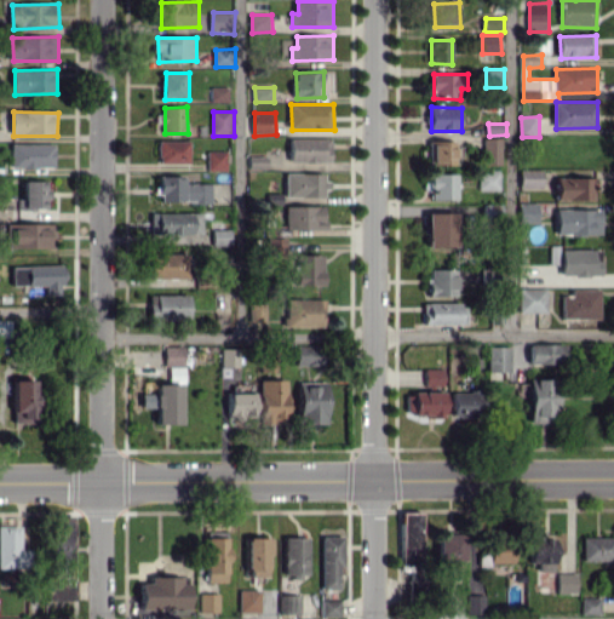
[(505,138),(486,139),(487,166),(505,166),(505,138)]
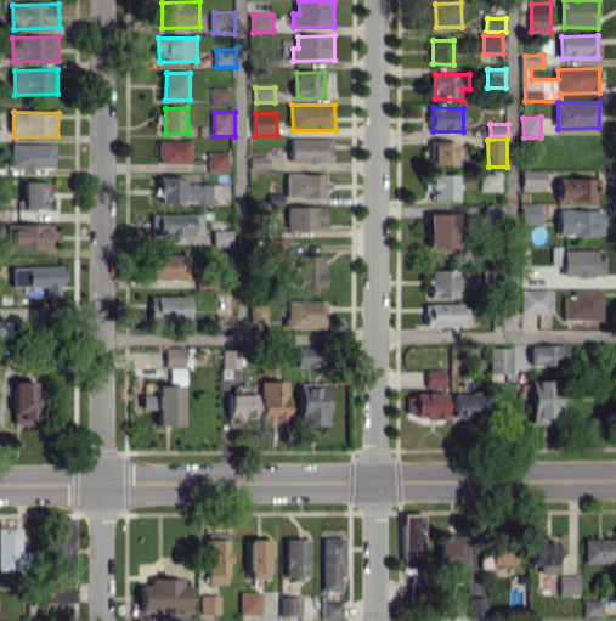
[(294,164),(335,163),(334,140),(293,141),(294,164)]
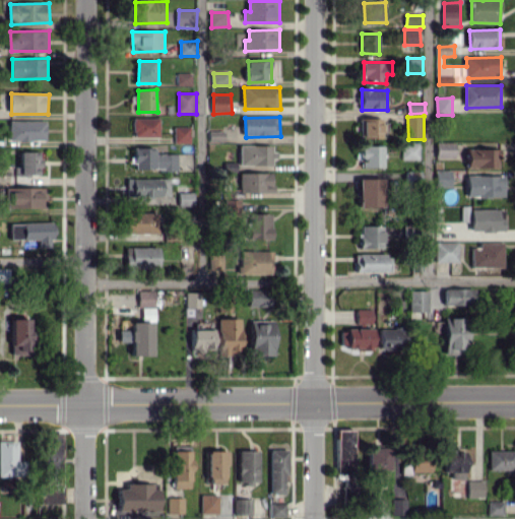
[(162,137),(162,119),(136,119),(136,137),(162,137)]
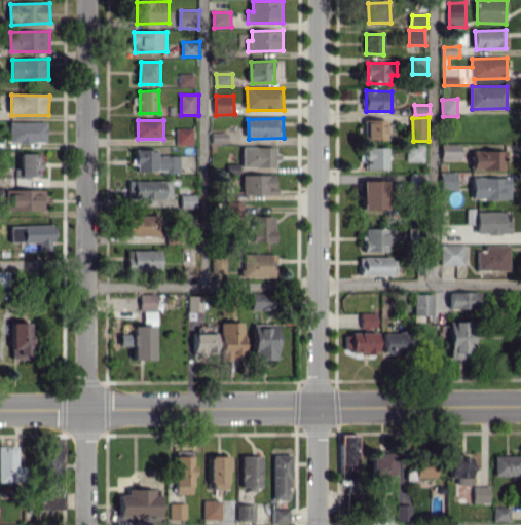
[(389,140),(388,120),(368,121),(369,141),(389,140)]
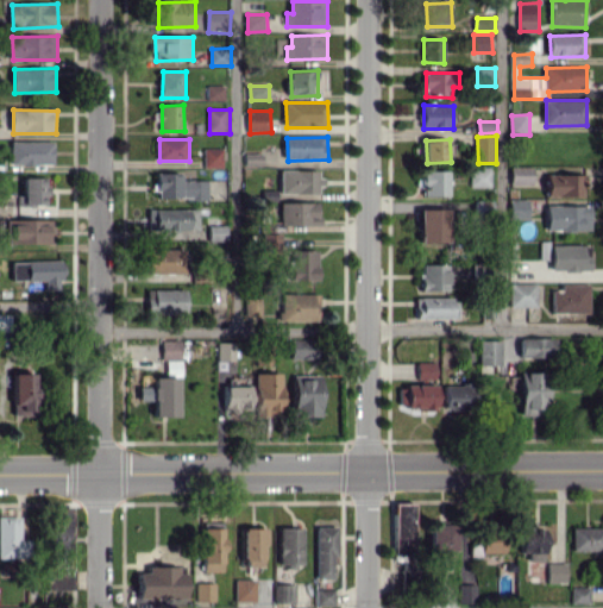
[(57,143),(14,142),(13,165),(57,167),(57,143)]
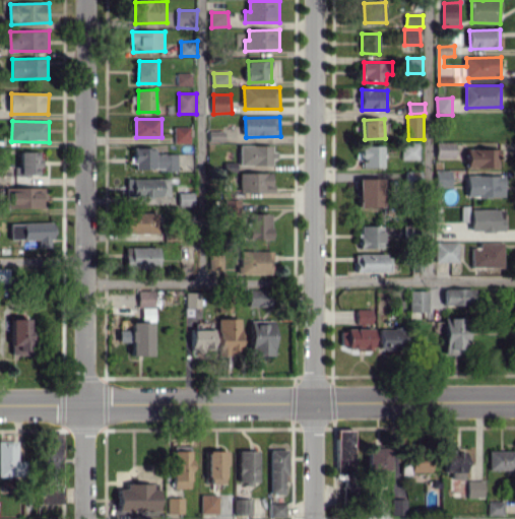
[(192,127),(177,127),(177,144),(193,143),(192,127)]
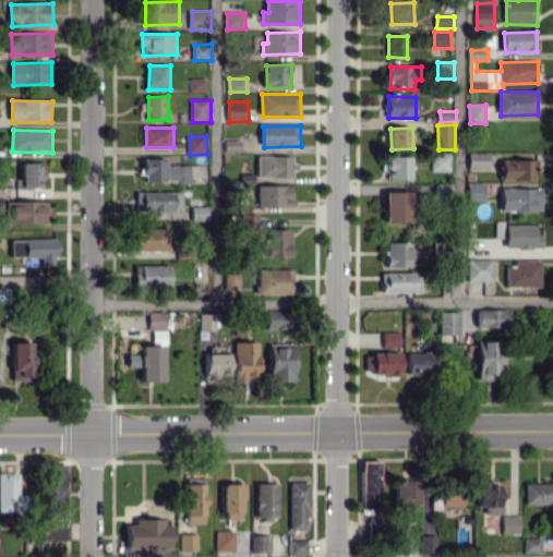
[(492,154),(471,153),(470,169),(491,170),(492,154)]
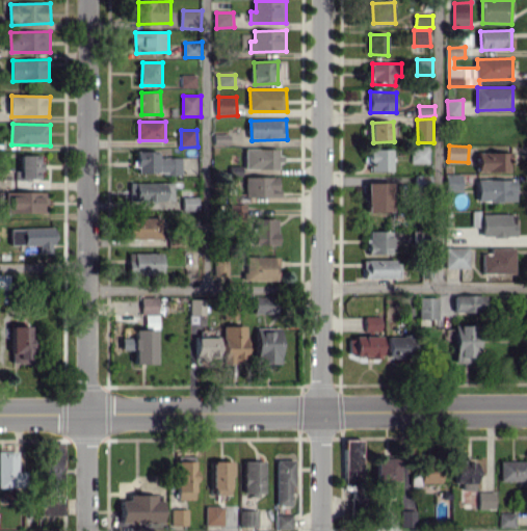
[(431,163),(431,148),(414,147),(413,163),(431,163)]
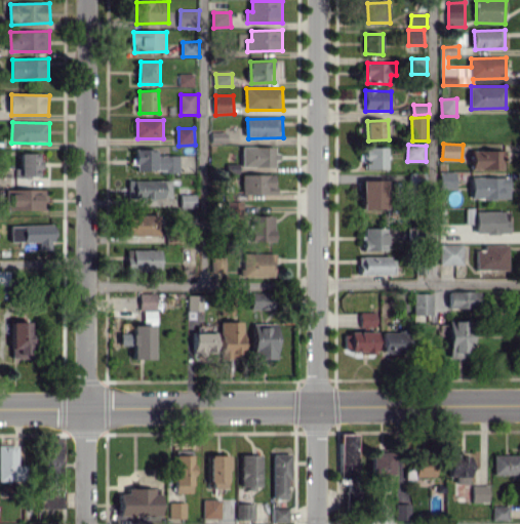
[(278,147),(244,148),(244,168),(279,167),(278,147)]
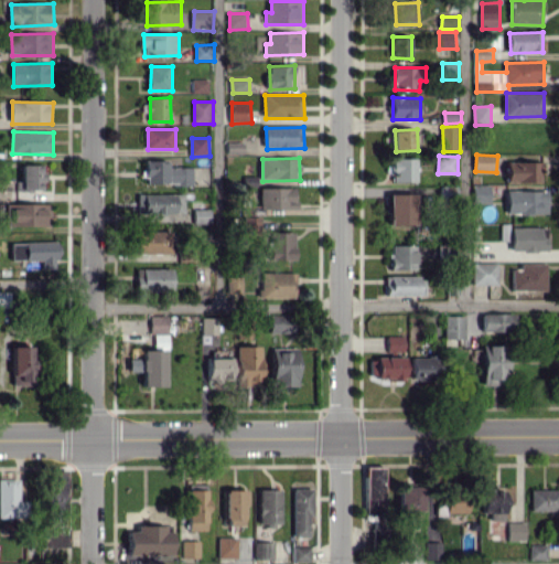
[(419,159),(394,159),(395,182),(419,182),(419,159)]
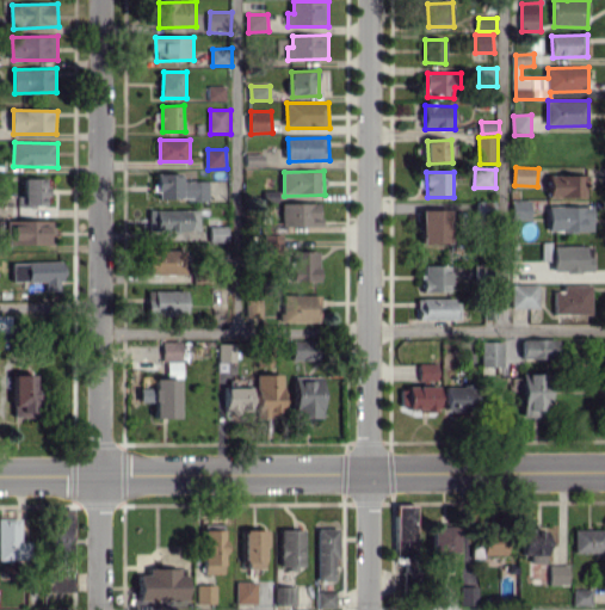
[(183,182),(183,176),(161,174),(160,199),(211,201),(211,182),(183,182)]
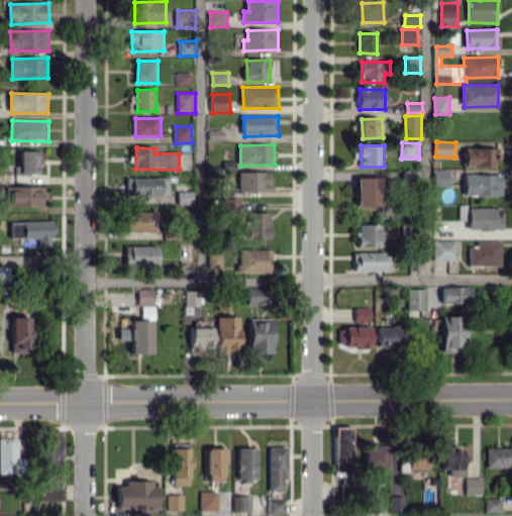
[(467,168),(498,167),(498,148),(466,148),(467,168)]
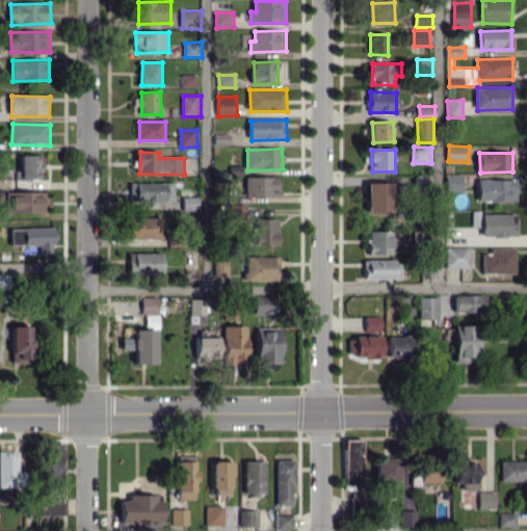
[(44,180),(45,156),(23,155),(23,179),(44,180)]
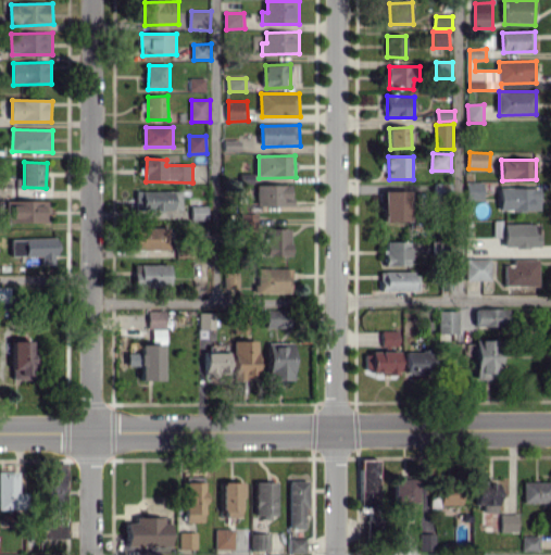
[(468,201),(486,200),(485,183),(468,183),(468,201)]
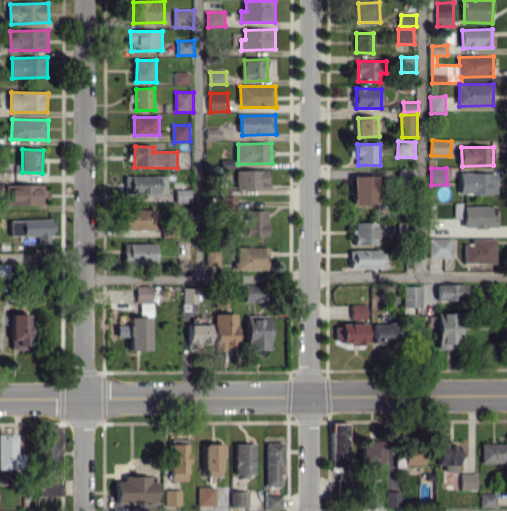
[(238,191),(270,190),(270,170),(237,171),(238,191)]
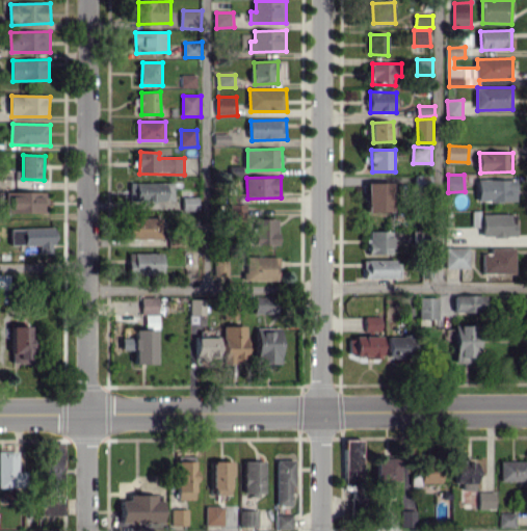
[(519,180),(480,180),(480,202),(519,202),(519,180)]
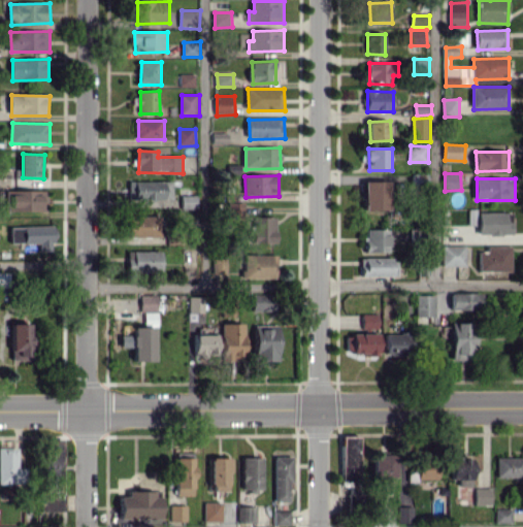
[(174,182),(131,183),(131,190),(127,190),(127,201),(174,201),(174,182)]
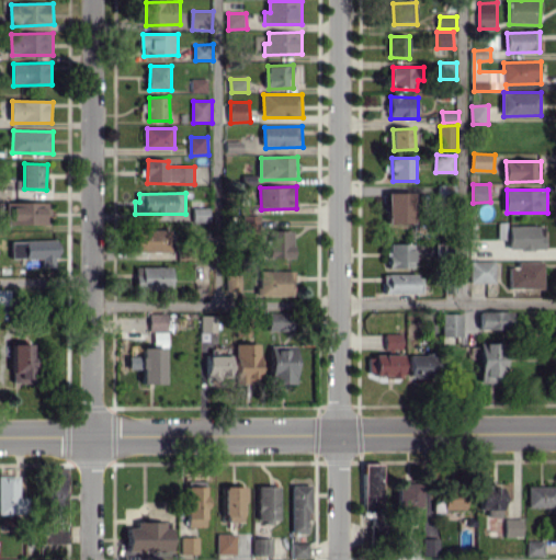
[(416,193),(389,193),(388,224),(415,225),(416,193)]
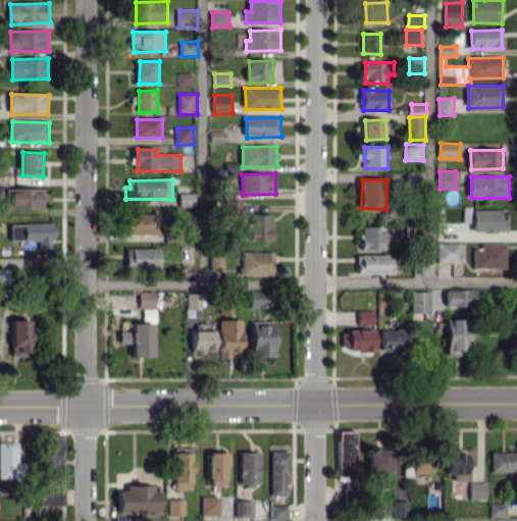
[(182,187),(182,208),(197,209),(197,188),(182,187)]
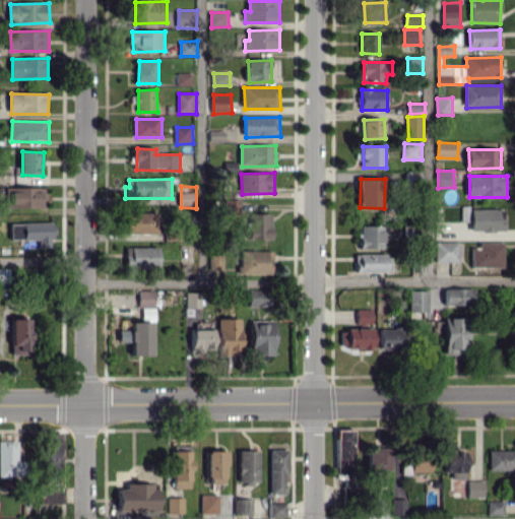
[(49,209),(49,189),(9,188),(9,208),(49,209)]
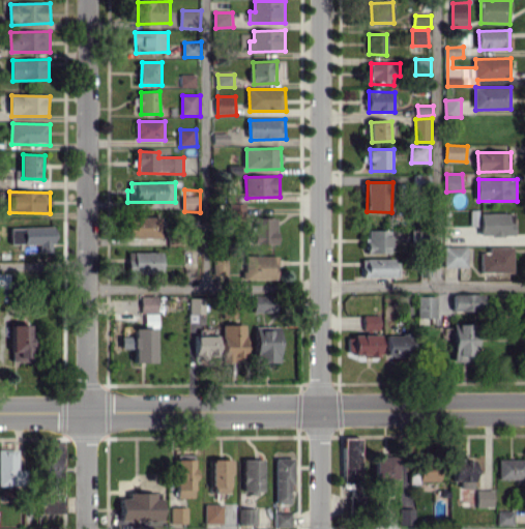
[(516,237),(517,214),(483,213),(482,236),(516,237)]
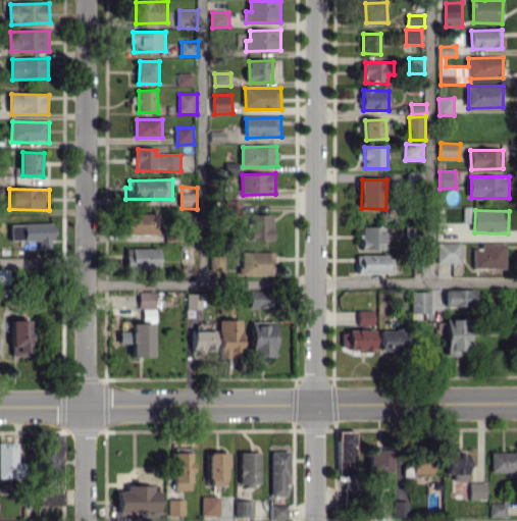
[(161,235),(161,214),(130,214),(130,235),(161,235)]
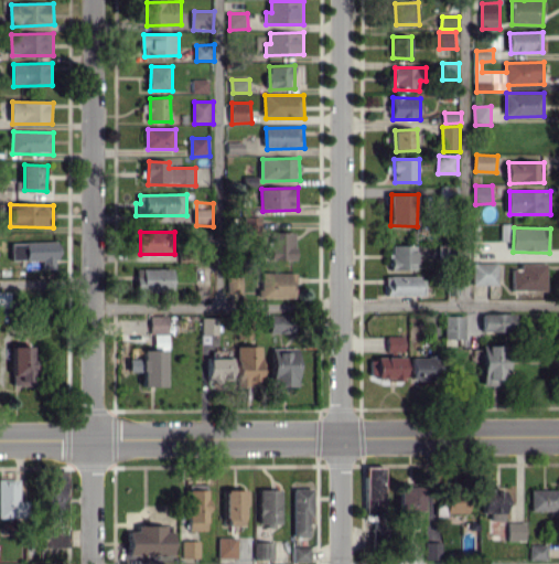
[(272,261),(298,259),(297,232),(271,233),(272,261)]
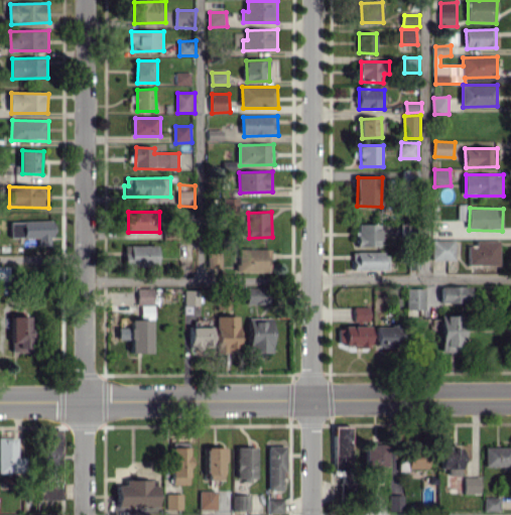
[(41,246),(53,247),(54,222),(14,222),(14,238),(41,239),(41,246)]
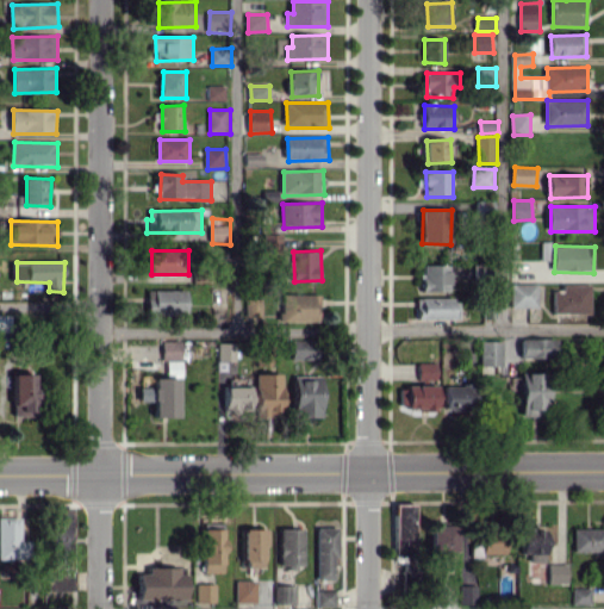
[(452,292),(452,266),(425,266),(424,292),(452,292)]
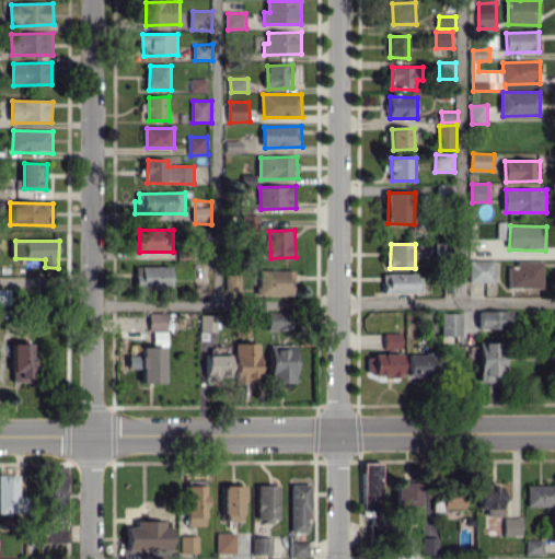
[(472,261),(472,282),(496,283),(497,261),(472,261)]
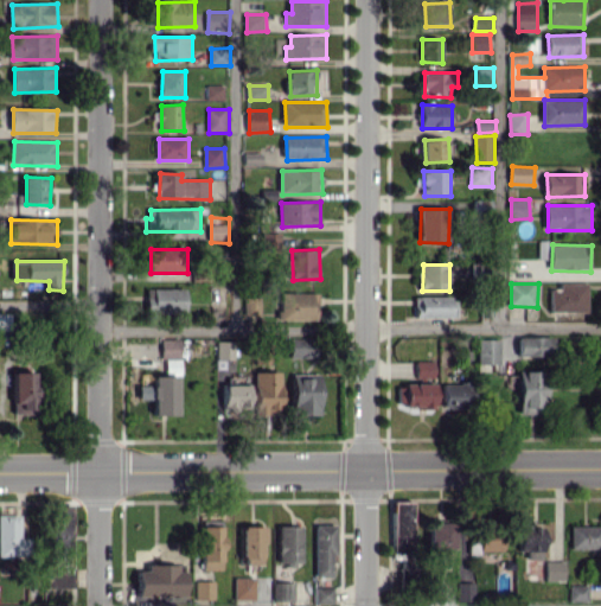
[(589,313),(590,285),(562,284),(562,291),(552,291),(552,313),(589,313)]
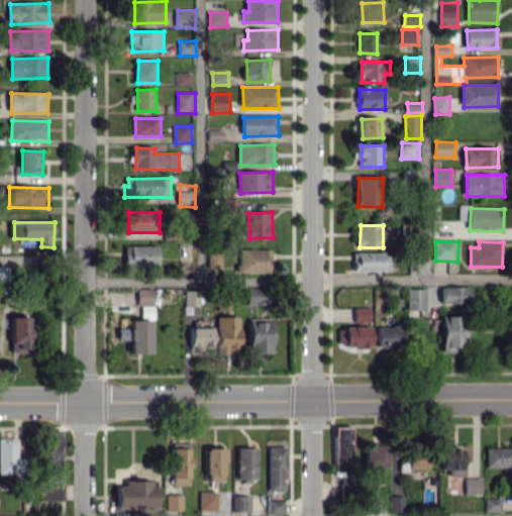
[(161,246),(128,246),(128,268),(161,267),(161,246)]
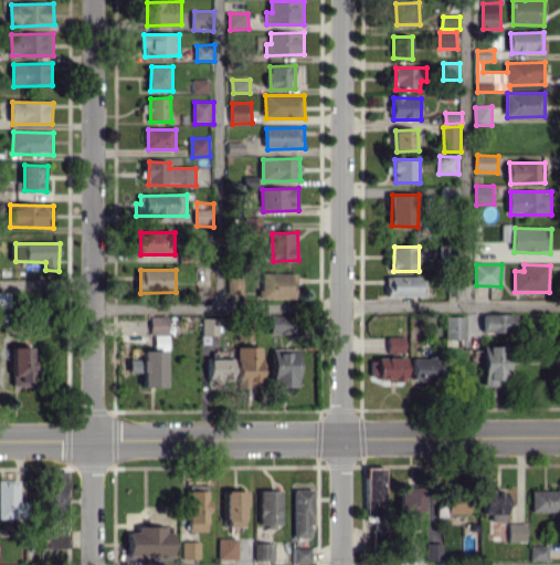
[(263,299),(298,299),(297,273),(263,274),(263,299)]
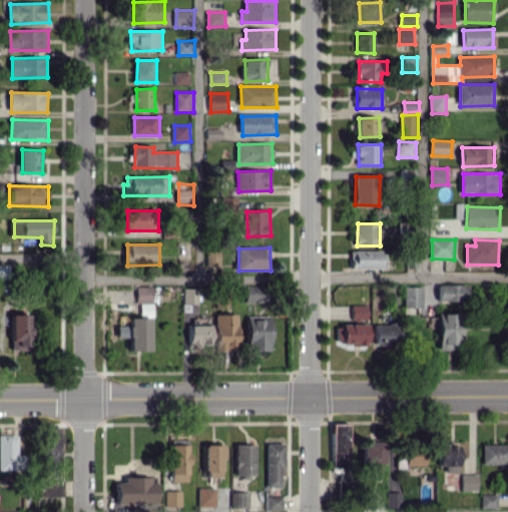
[(353,252),(353,270),(389,269),(388,251),(353,252)]
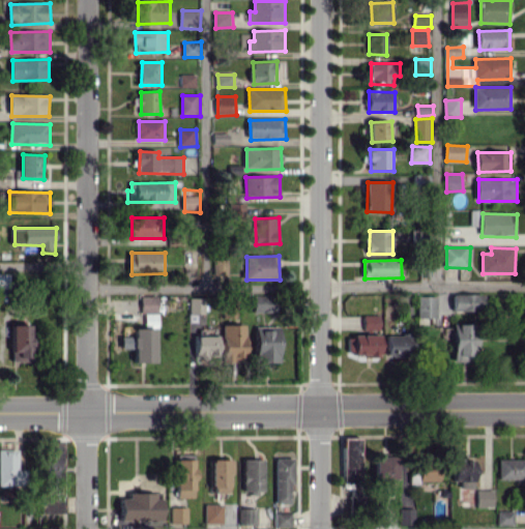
[(0,289),(11,289),(11,274),(0,274),(0,289)]
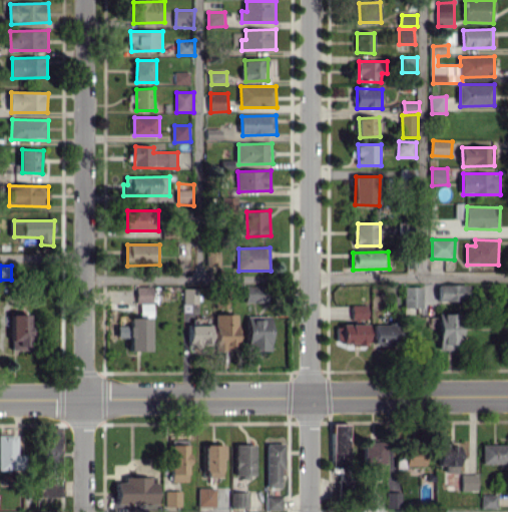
[(440,285),(439,302),(469,302),(469,286),(440,285)]
